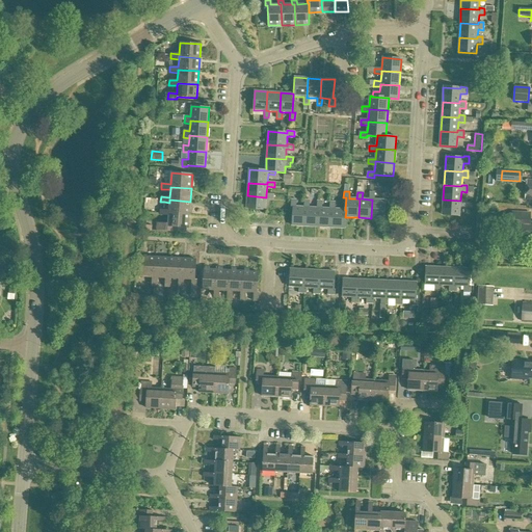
[(384,219),(386,201),(374,200),(375,193),(370,192),(369,200),(372,200),(371,218),(384,219)]
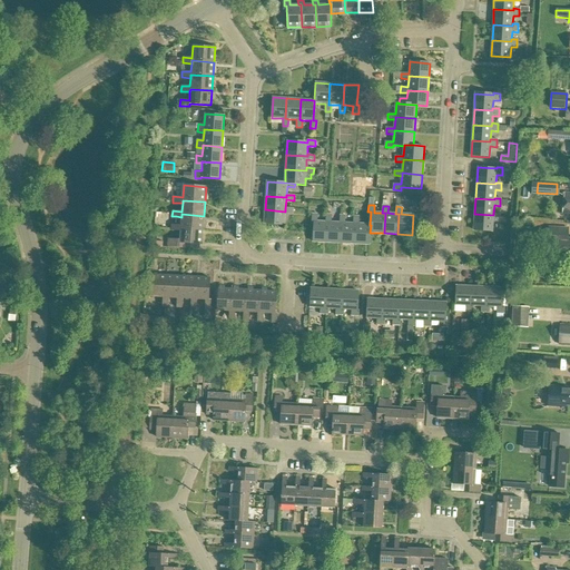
[(293,208),(285,208),(285,212),(265,209),(264,224),(284,225),(285,214),(293,214),(293,208)]
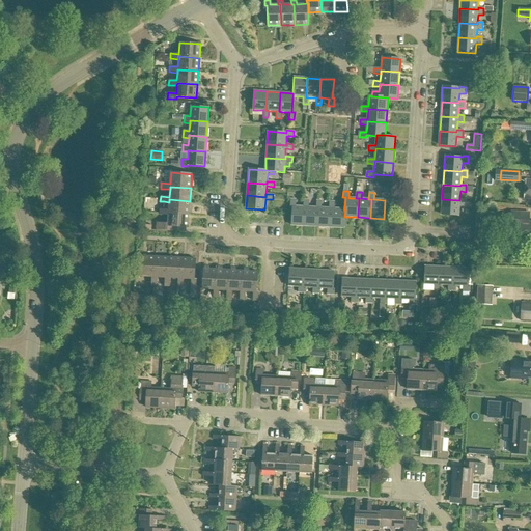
[(465,199),(459,198),(459,200),(442,199),(441,214),(458,216),(459,205),(465,206),(465,199)]
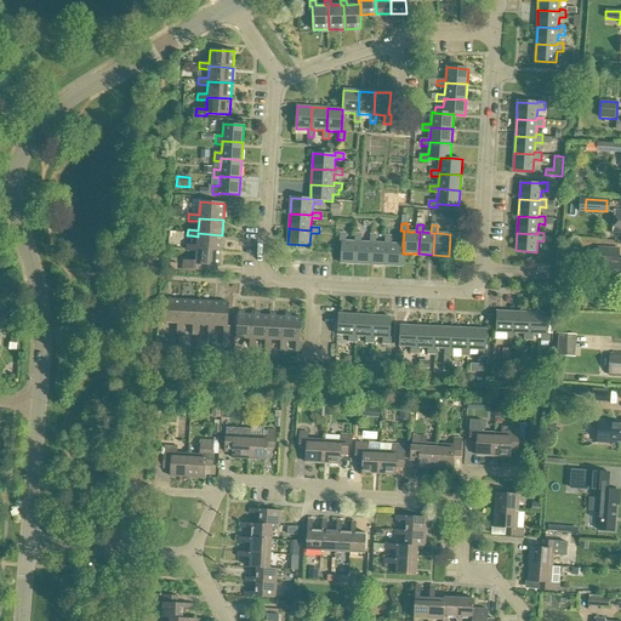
[(197,249),(221,250),(222,235),(198,233),(198,237),(192,235),(192,245),(187,245),(186,251),(197,251),(197,249)]
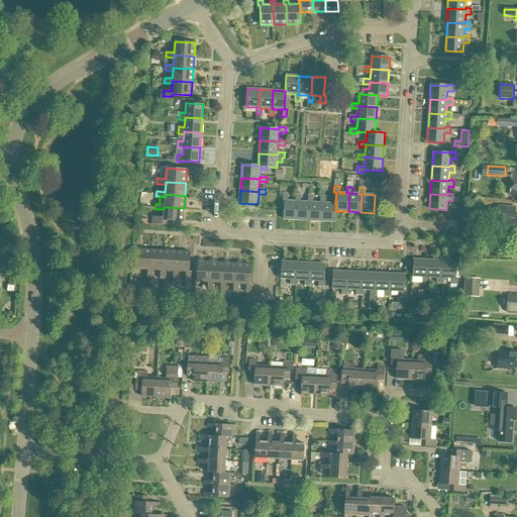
[(298,202),(296,202),(288,201),(288,194),(284,194),(283,201),(286,201),(285,219),(297,220),(298,202)]
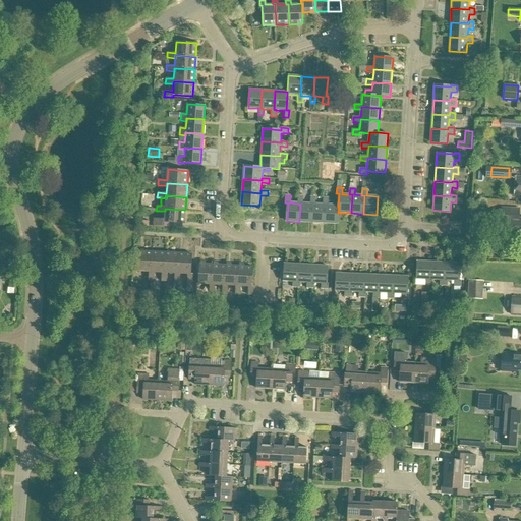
[(299,222),(312,223),(313,205),(310,204),(302,204),(303,196),(298,196),(298,204),(300,204),(299,222)]
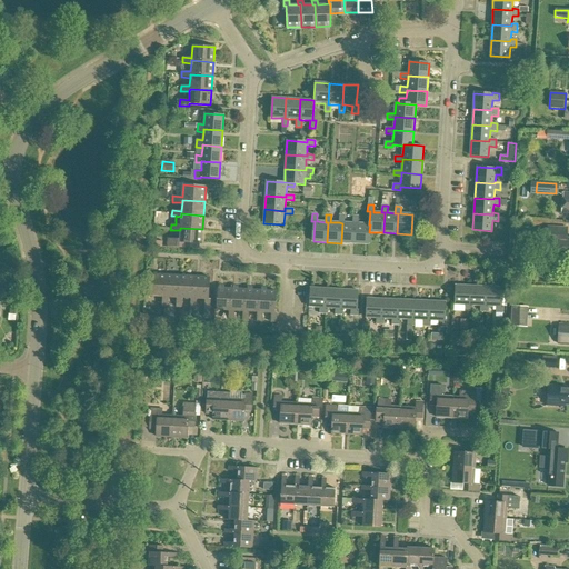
[(341,243),(355,243),(356,223),(352,223),(345,222),(345,216),(339,215),(339,222),(342,223),(341,243)]
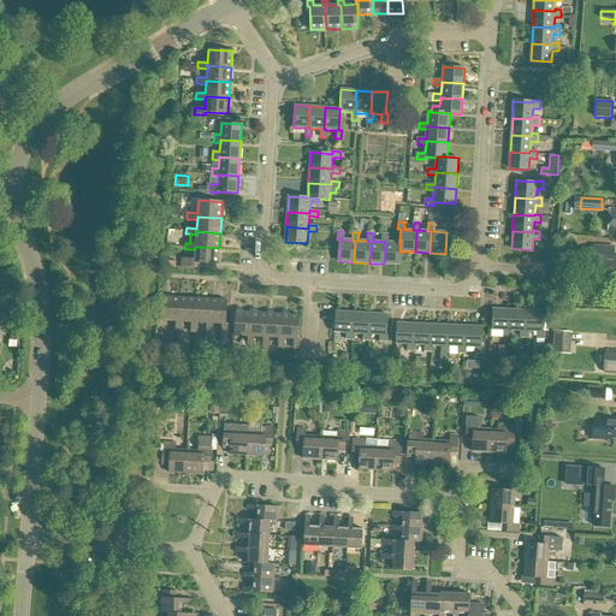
[(385,242),(384,264),(400,265),(400,252),(401,243),(400,243),(388,242),(389,234),(383,234),(381,242),(385,242)]
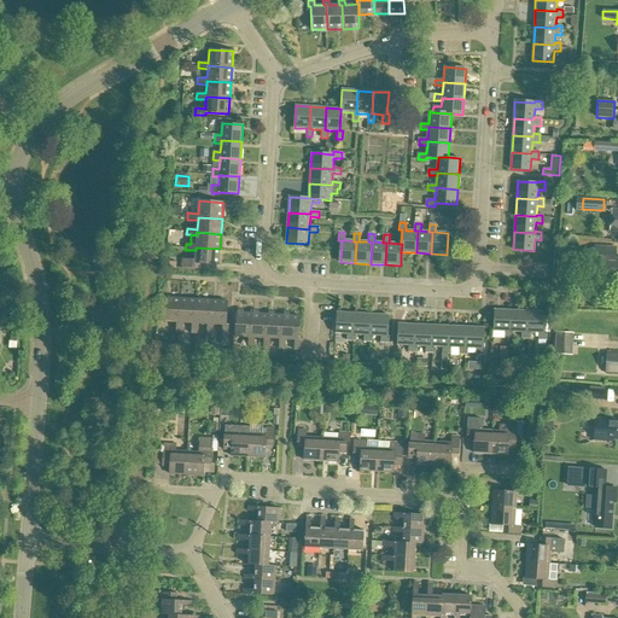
[(617,279),(617,260),(616,260),(616,248),(595,246),(594,264),(607,266),(606,280),(617,281),(617,280),(617,279)]
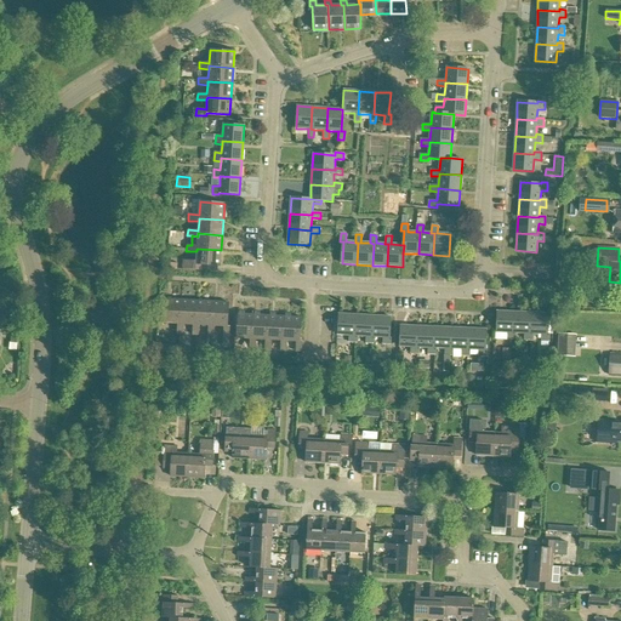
[(201,265),(220,266),(221,250),(197,249),(197,251),(195,261),(183,260),(182,269),(201,271),(201,265)]
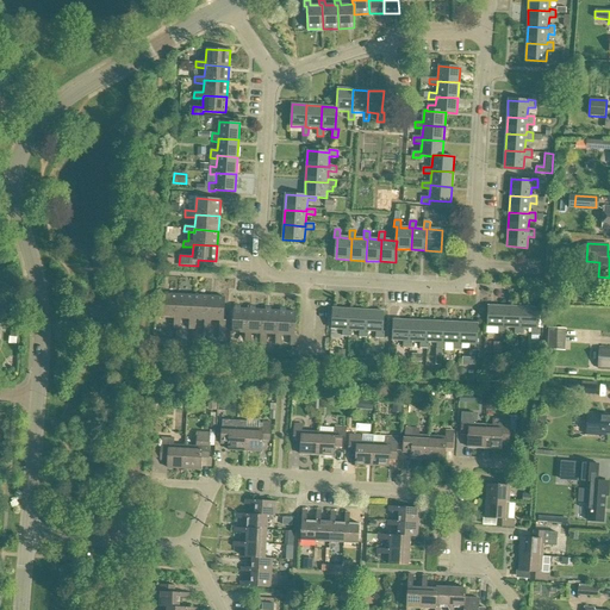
[(180,329),(180,318),(178,318),(179,294),(163,294),(161,318),(174,318),(173,328),(180,329)]
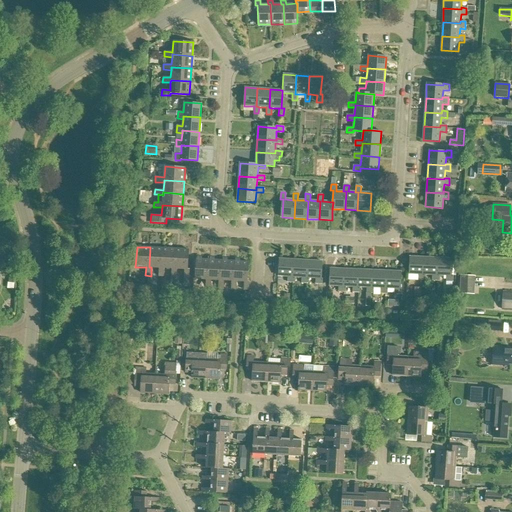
[(163,276),(164,268),(161,268),(162,248),(150,247),(149,267),(151,267),(159,268),(158,276),(163,276)]
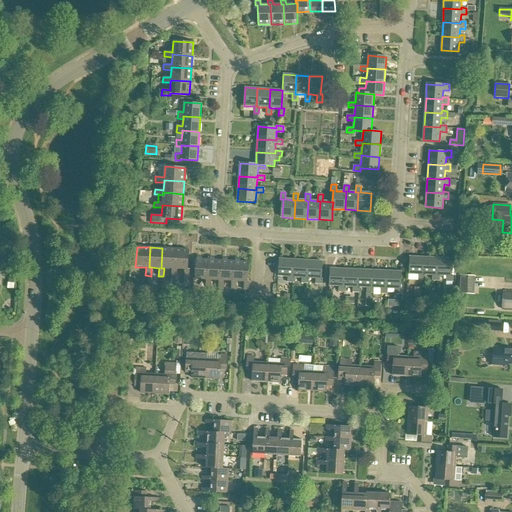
[(161,268),(164,268),(172,269),(171,277),(176,277),(177,269),(174,269),(175,249),(162,248),(161,268)]
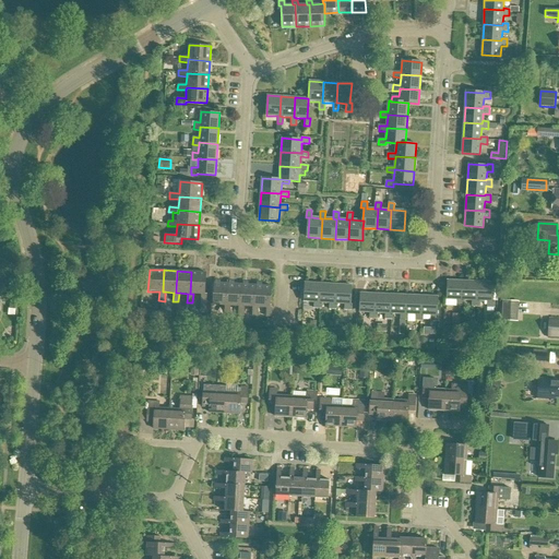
[(205,273),(191,272),(190,294),(193,294),(201,294),(201,302),(206,304),(206,294),(204,294),(205,273)]
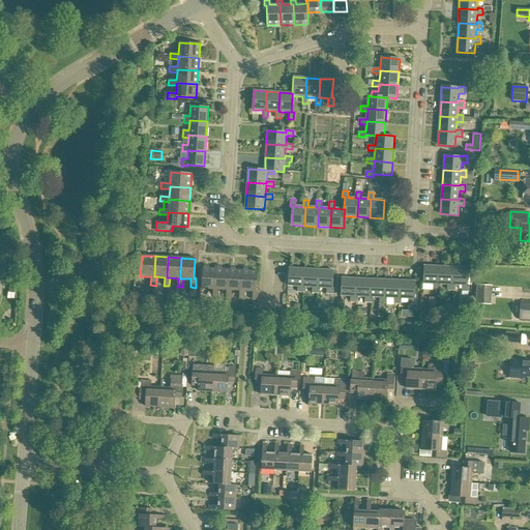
[(440,290),(440,284),(438,284),(439,266),(424,266),(423,284),(434,284),(433,289),(440,290)]
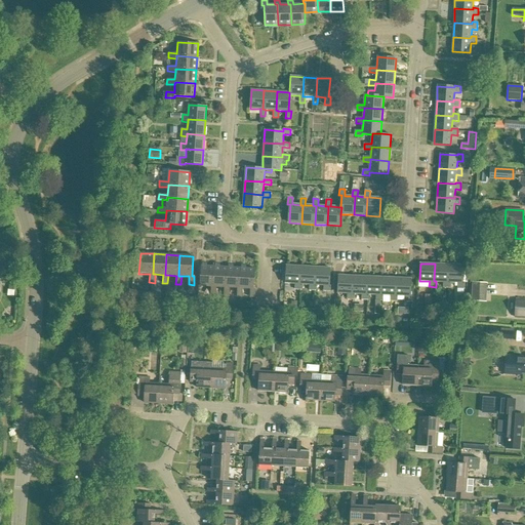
[(450,287),(450,282),(448,282),(449,265),(435,264),(434,281),(436,281),(443,282),(443,287),(450,287)]
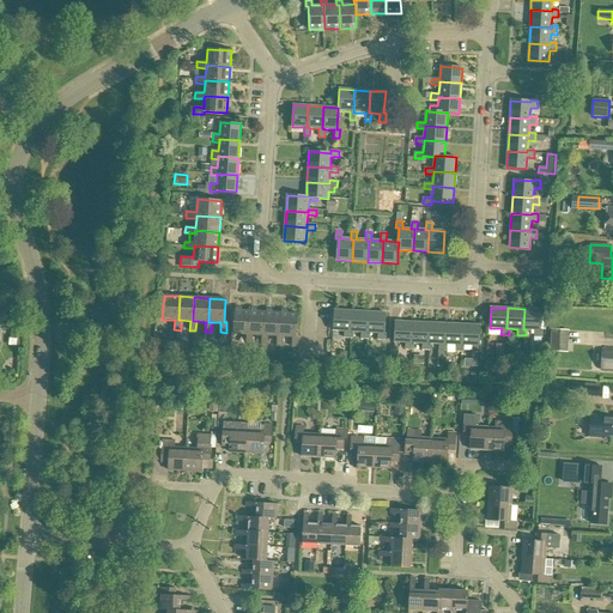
[(542,337),(542,329),(541,329),(541,309),(525,309),(523,329),(526,329),(534,329),(534,335),(542,337)]
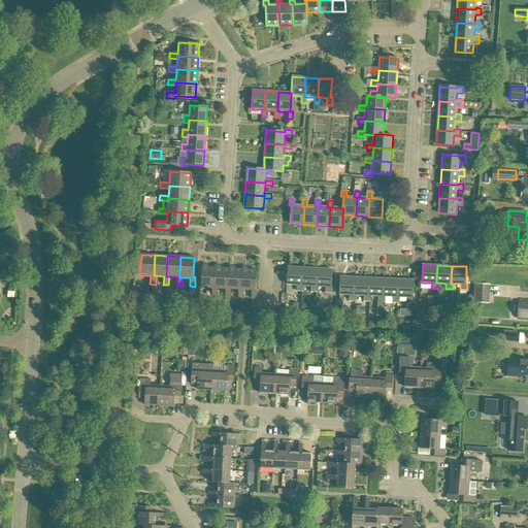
[(217,297),(218,289),(215,288),(216,268),(202,267),(201,288),(212,288),(211,297),(217,297)]
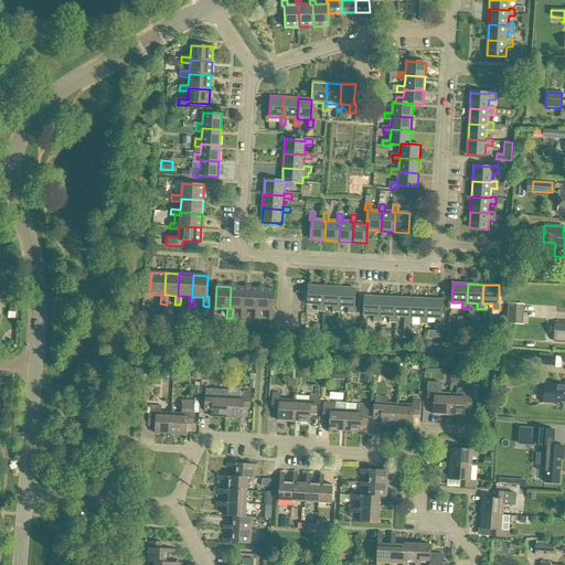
[(322,306),(323,287),(308,286),(307,305),(317,306),(317,311),(324,312),(324,306),(322,306)]
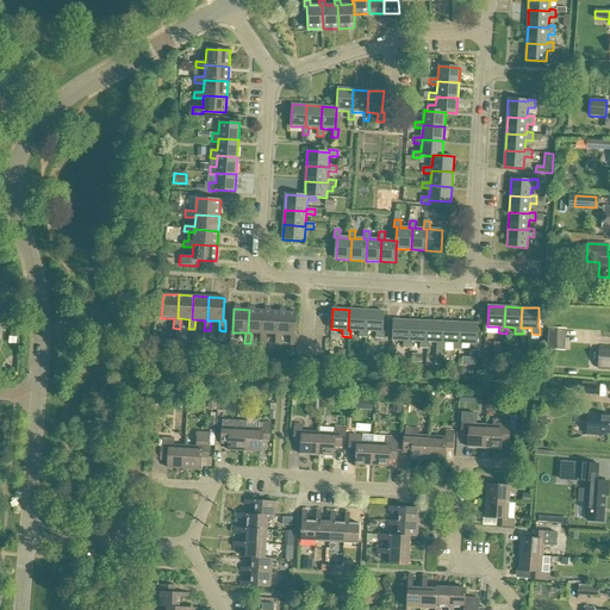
[(263,334),(265,310),(249,310),(248,332),(251,334),(261,334),(263,334)]
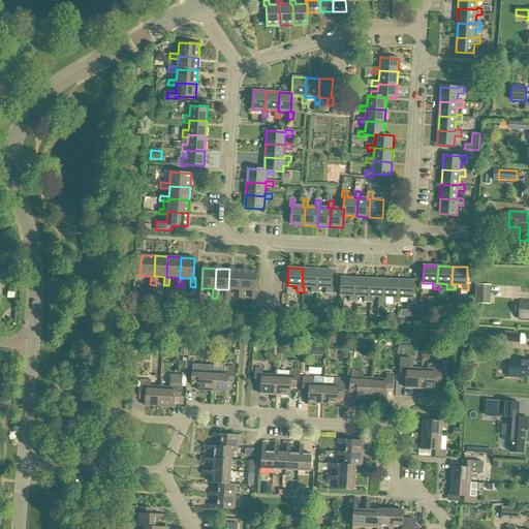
[(243,270),(229,269),(228,289),(226,289),(225,298),(230,299),(230,289),(239,290),(242,290),(243,270)]
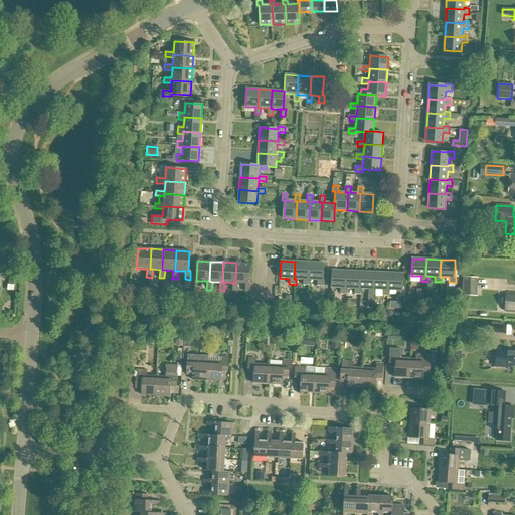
[(310,262),(295,262),(294,279),(296,279),(304,279),(303,285),(310,285),(310,280),(309,280),(310,262)]
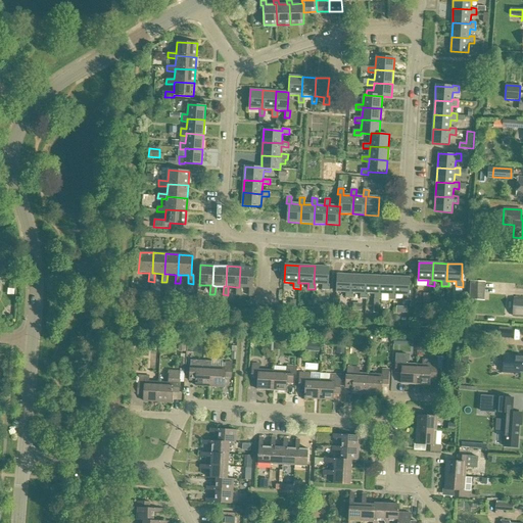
[(329,290),(329,284),(328,284),(329,267),(315,266),(314,284),(315,284),(323,284),(322,290),(329,290)]
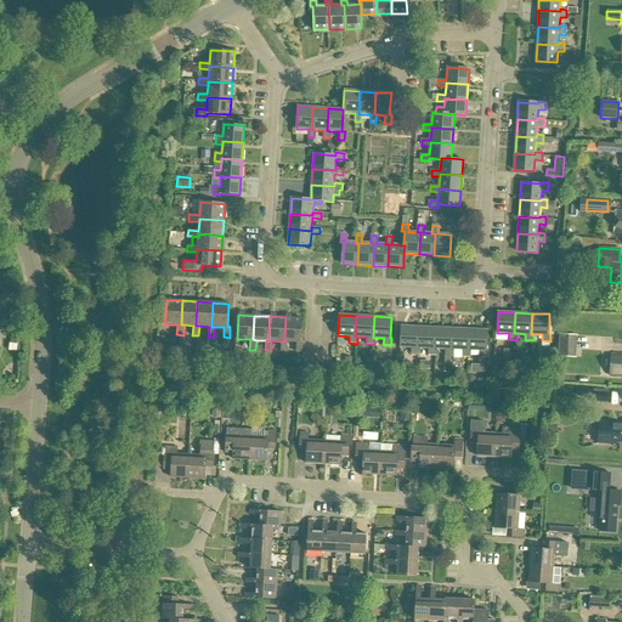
[(301,352),(303,343),(299,341),(301,318),(286,317),(284,341),(281,341),(281,351),(287,351),(287,341),(297,341),(295,352),(301,352)]
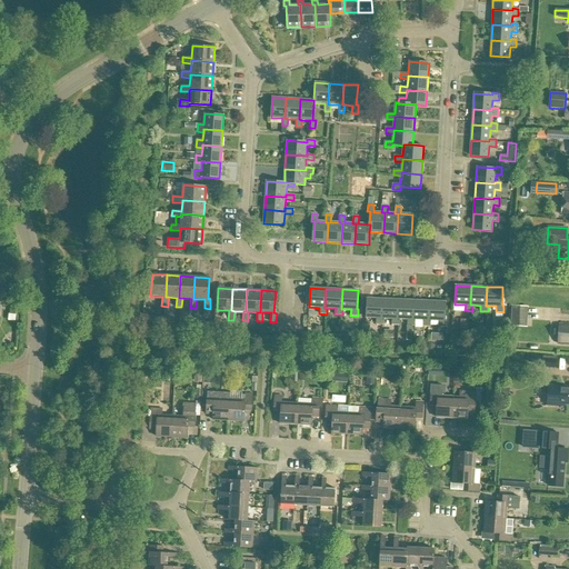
[(383,325),(383,318),(381,318),(382,299),(367,298),(366,318),(377,318),(377,323),(383,325)]
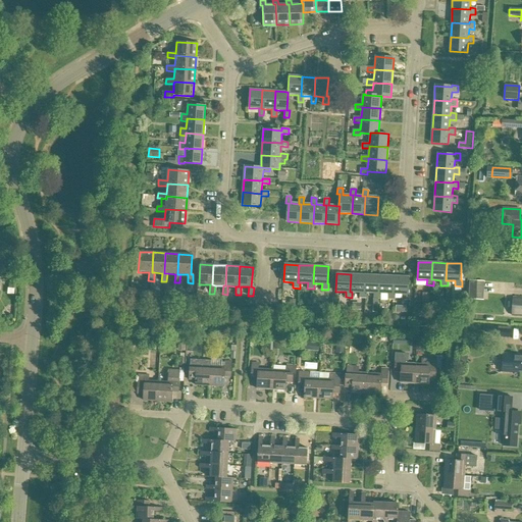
[(366,298),(366,293),(364,293),(365,274),(351,274),(350,292),(352,292),(360,293),(360,298),(366,298)]
